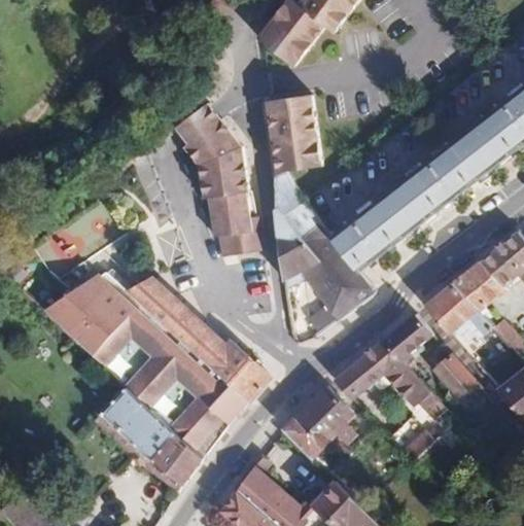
[(323,26),(333,32),(356,0),(299,0),(297,3),(292,0),(284,0),(255,37),(292,66),(323,26)]
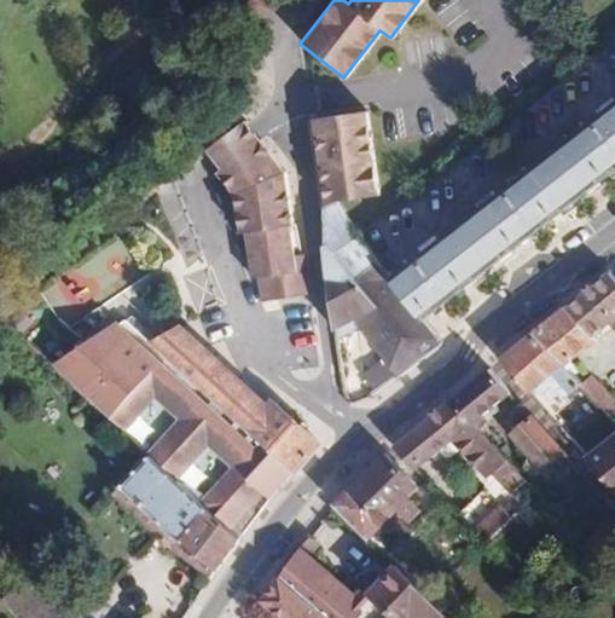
[(614,100),(404,266),(388,278),(421,318),(435,309),(585,191),(614,167),(614,100)]
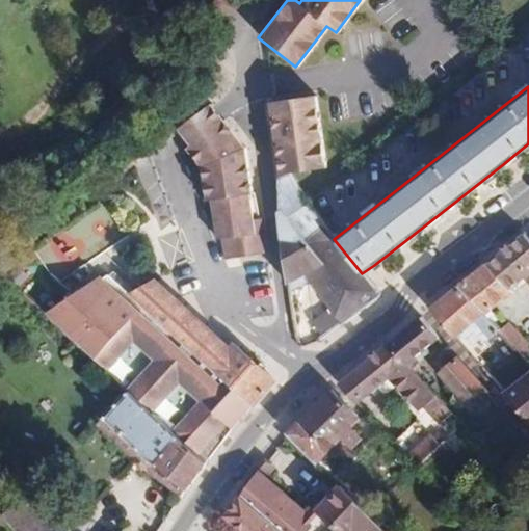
[(172,122),(177,129),(209,105),(204,98),(201,95),(169,120),(172,122)]
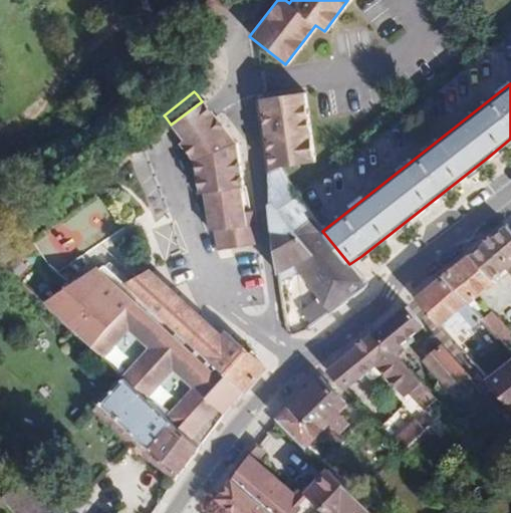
[(258,97),(269,171),(278,167),(312,162),(302,91),(258,97)]
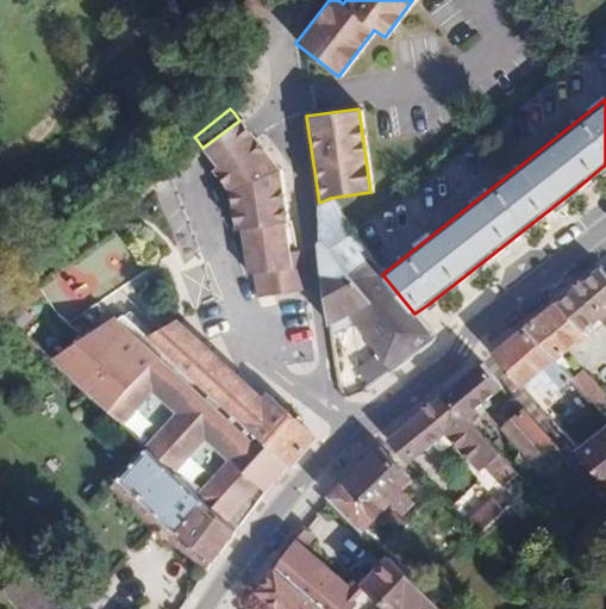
[(216,165),(252,137),(244,126),(239,120),(202,148),(210,156),(216,165)]
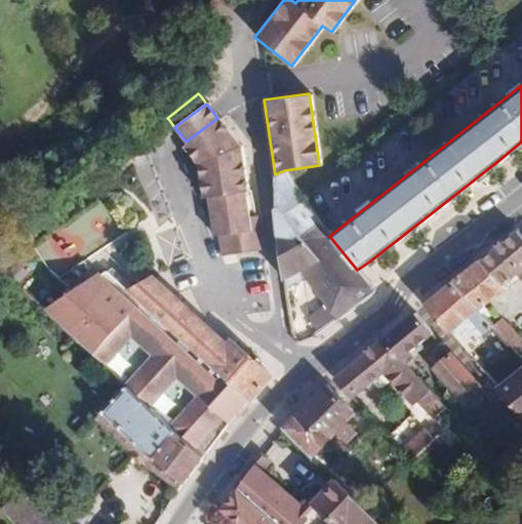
[(239,146),(217,118),(186,142),(182,146),(196,163),(202,197),(206,197),(212,236),(215,236),(218,256),(248,251),(245,232),(249,231),(247,217),(243,192),(246,191),(239,146)]
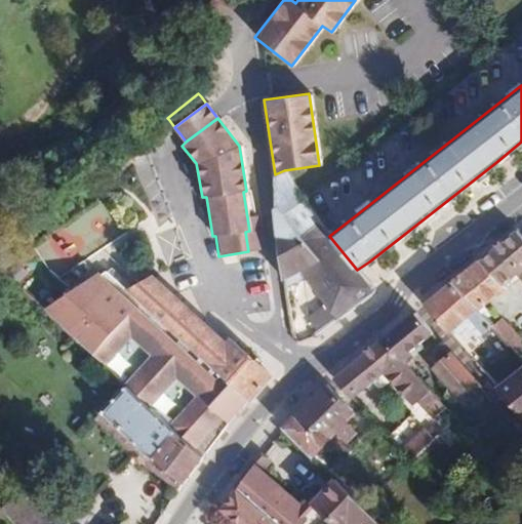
[(273,208),(282,279),(299,270),(328,310),(334,319),(346,310),(372,290),(357,270),(329,236),(298,191),(284,170),(275,174),(272,175),(274,207),(273,208)]
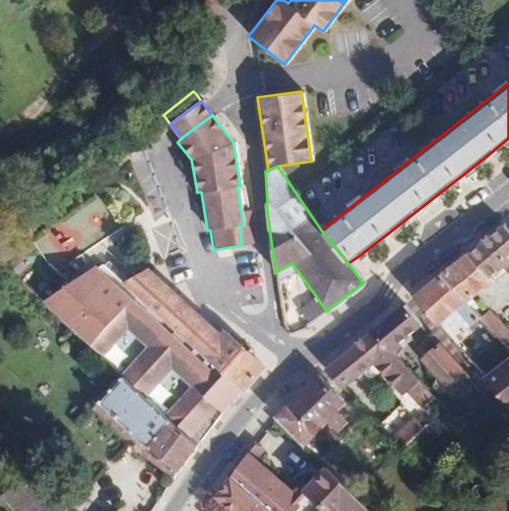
[(256,243),(251,210),(241,212),(243,225),(239,226),(242,245),(256,243)]
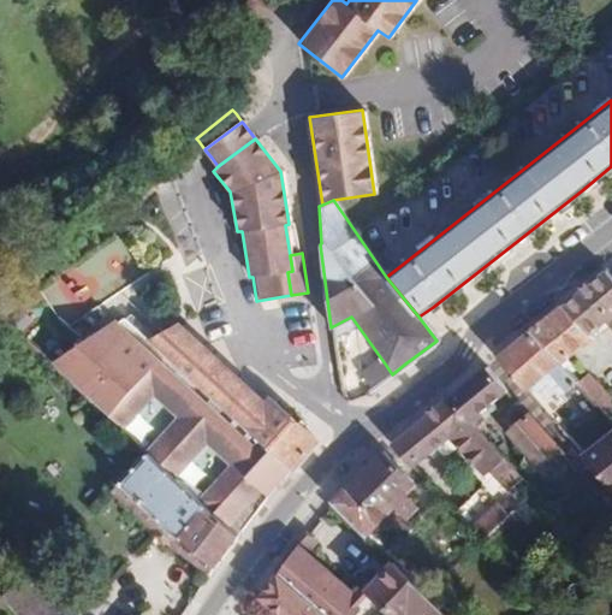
[(565,301),(529,329),(559,364),(593,338),(587,332),(604,319),(611,329),(611,281),(604,271),(565,301)]
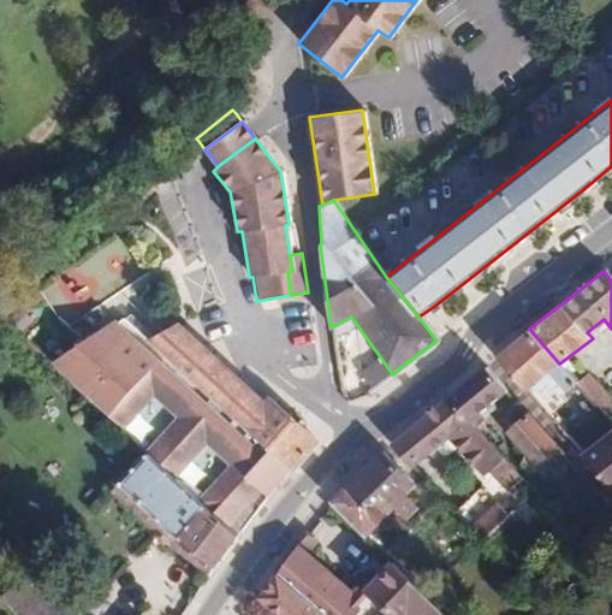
[(111,321),(48,362),(148,454),(225,525),(257,491),(267,498),(277,485),(290,471),(146,339),(122,319),(113,325),(111,321)]
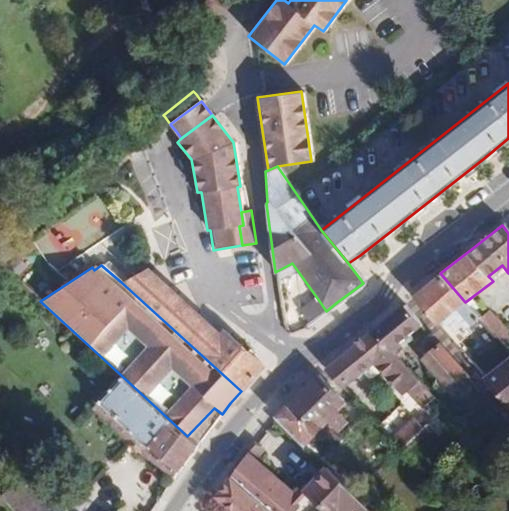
[(220,337),(145,268),(121,282),(241,391),(253,377),(262,366),(236,343),(224,332),(223,333),(220,337)]
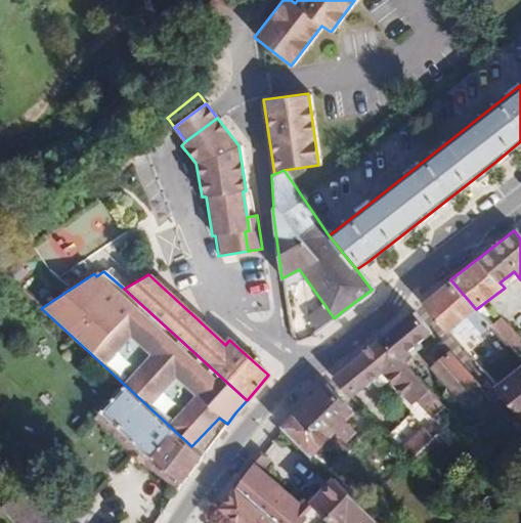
[(423,304),(462,349),(489,327),(490,325),(476,309),(450,279),(437,292),(423,304)]
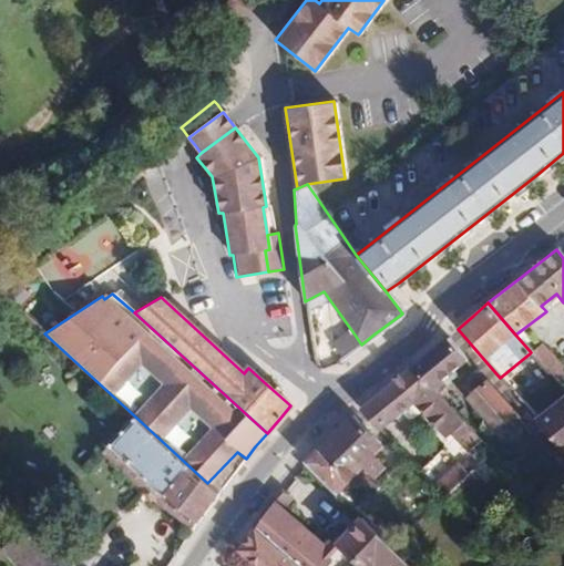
[(342,360),(361,345),(355,335),(335,348),(342,360)]
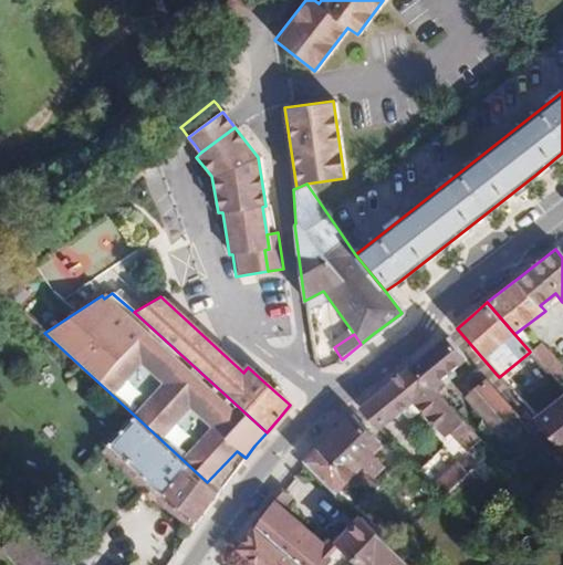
[(431,348),(409,366),(430,387),(465,358),(447,335),(431,348)]
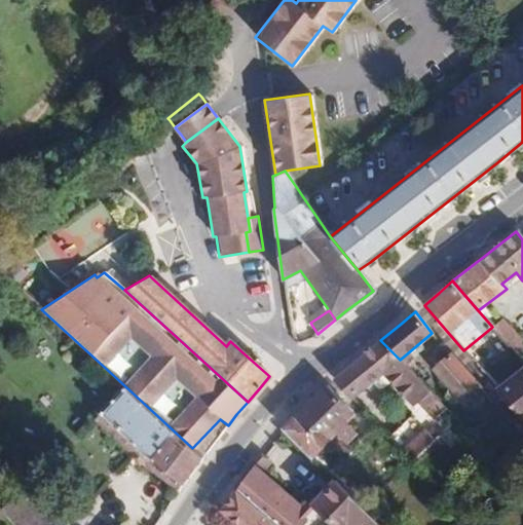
[(522,345),(500,322),(492,327),(491,328),(522,362),(522,345)]
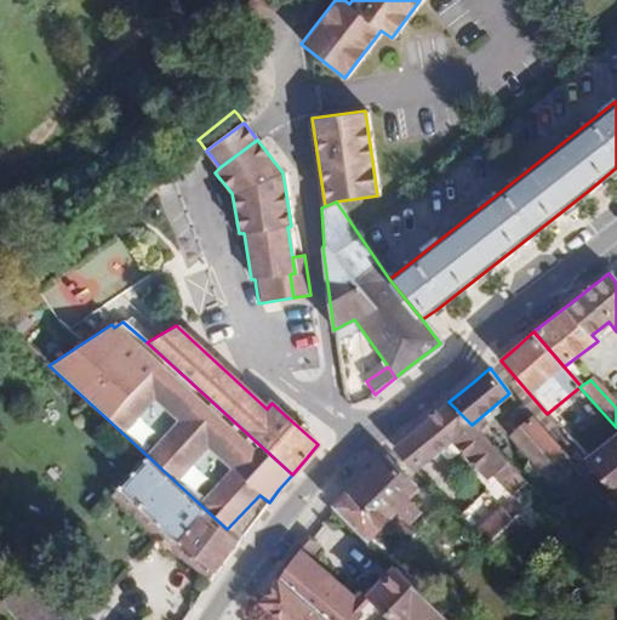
[(590,456),(616,430),(582,397),(556,424),(590,456)]
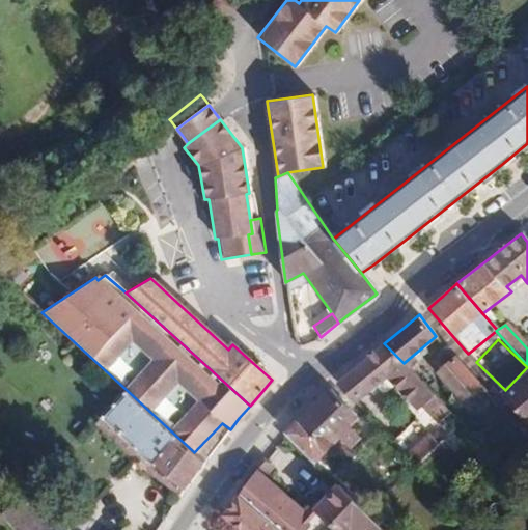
[(363,360),(336,382),(355,402),(367,393),(373,400),(393,386),(415,410),(422,405),(436,421),(449,412),(435,395),(404,363),(384,343),(363,360)]
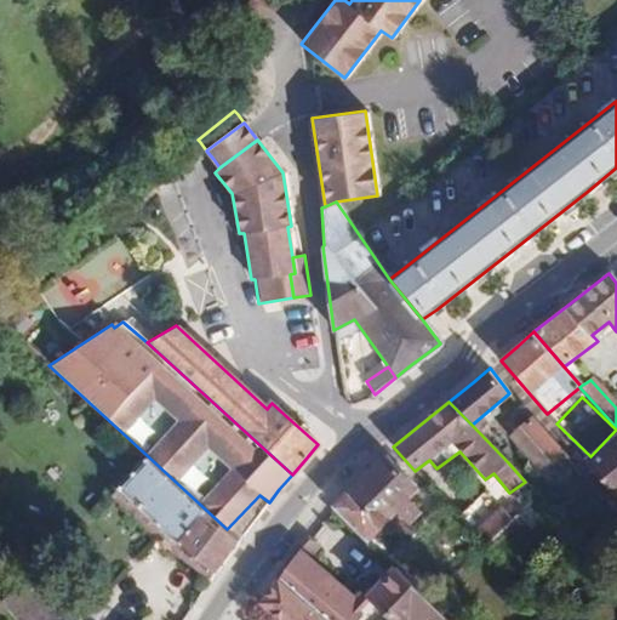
[(512,433),(509,436),(544,476),(566,459),(531,417),(527,420),(520,409),(503,424),(512,433)]
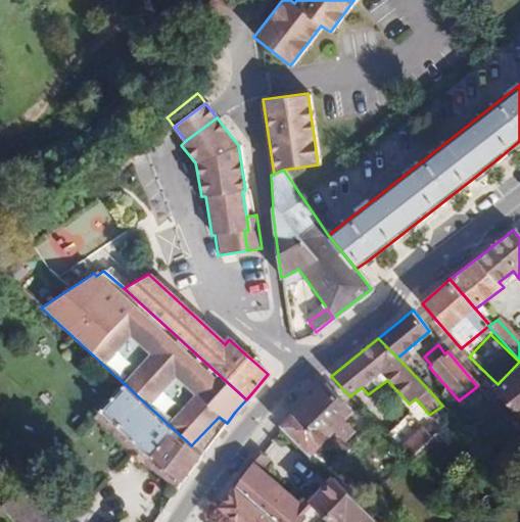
[(519,416),(519,415),(519,368),(497,389),(519,416)]
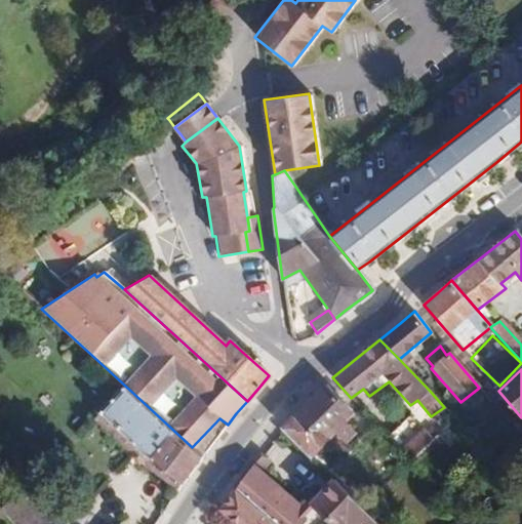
[(305,404),(281,428),(310,456),(311,455),(334,430),(345,441),(354,433),(343,420),(353,412),(324,384),(305,404)]
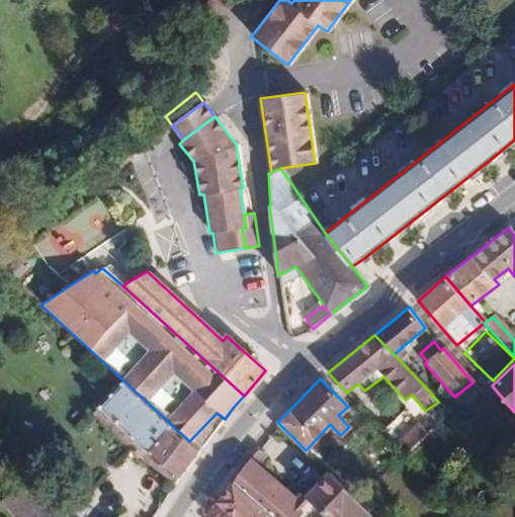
[(189,441),(124,381),(102,406),(180,474),(189,462),(198,450),(189,441)]
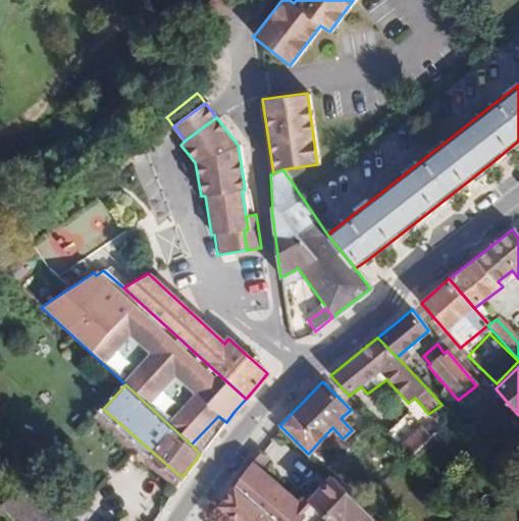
[(405,408),(380,430),(406,458),(426,438),(419,430),(419,423),(405,408)]
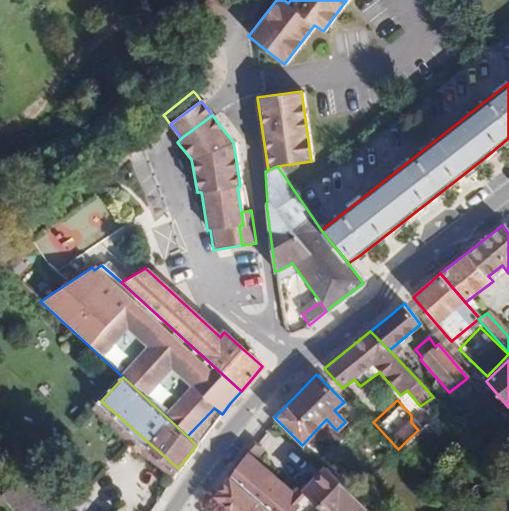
[(93,410),(173,477),(178,468),(101,401),(93,410)]
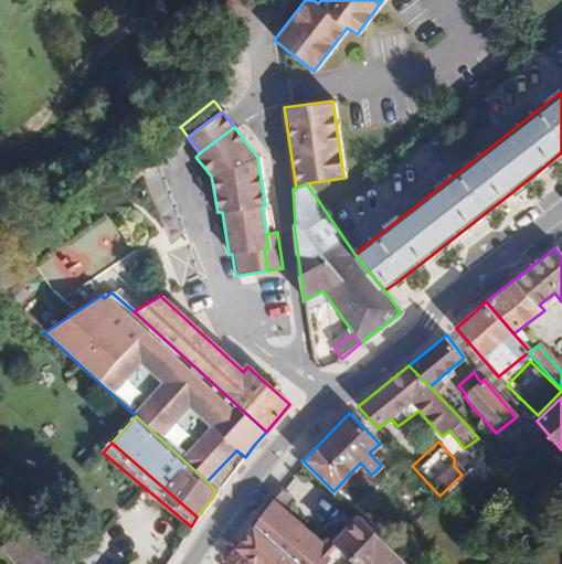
[(282,487),(273,498),(281,506),(289,493),(282,487)]
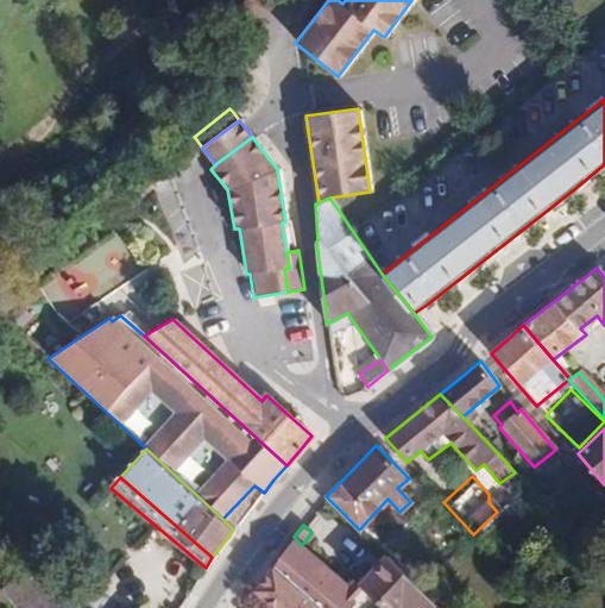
[(302,545),(294,537),(272,566),(319,607),(342,607),(357,594),(302,545)]
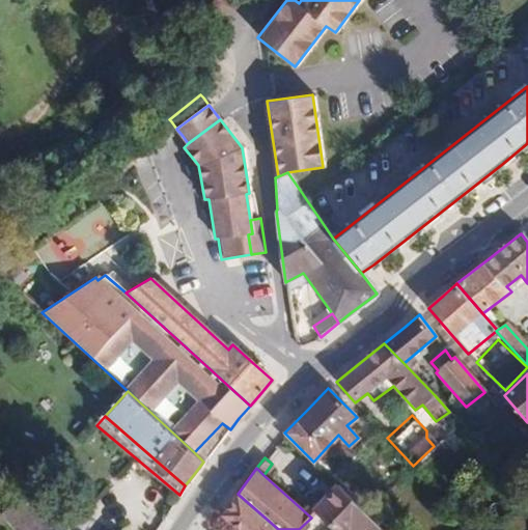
[(384,529),(336,483),(325,496),(313,507),(336,529),(384,529)]
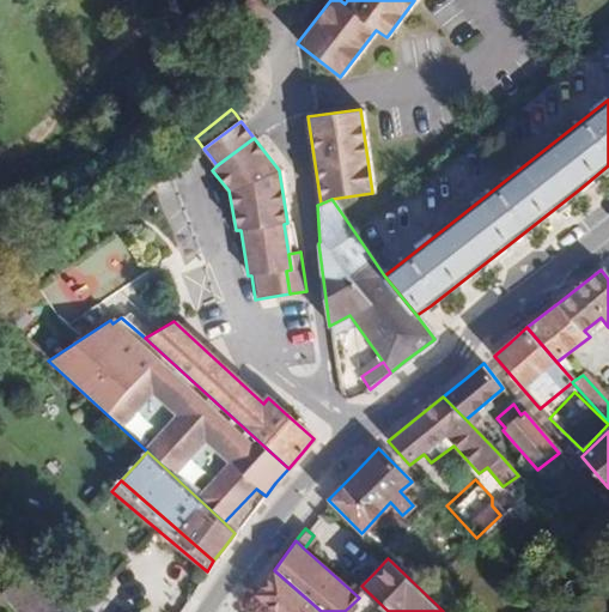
[(58,604),(25,569),(0,591),(0,593),(18,611),(66,611),(58,603),(58,604)]
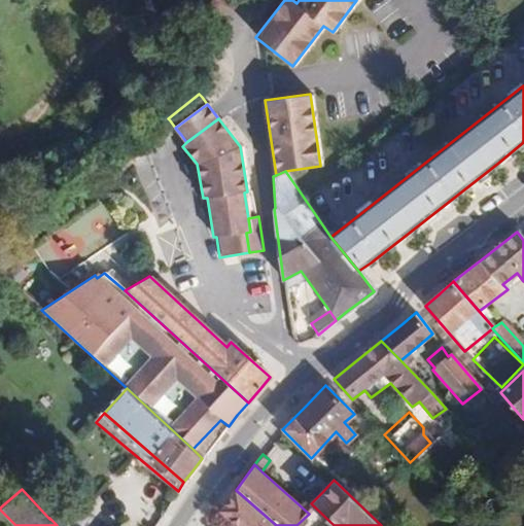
[(276,525),(236,490),(228,500),(221,511),(239,525),(276,525)]
